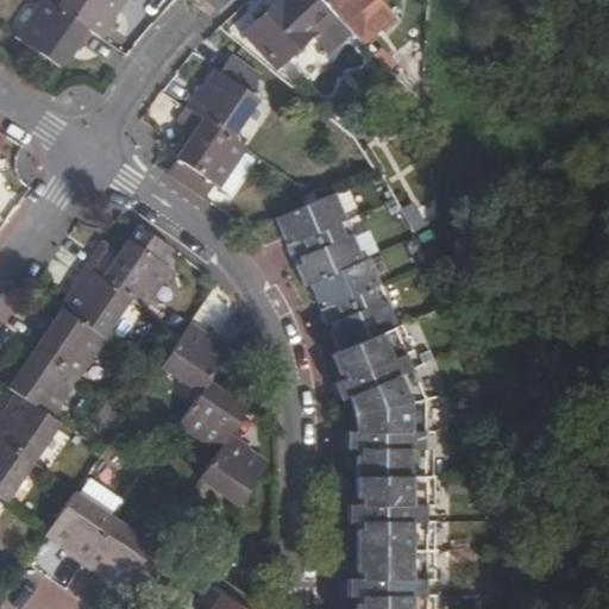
[(89,32),(56,8),(44,0),(41,0),(17,37),(60,67),(71,48),(76,51),(89,32)]
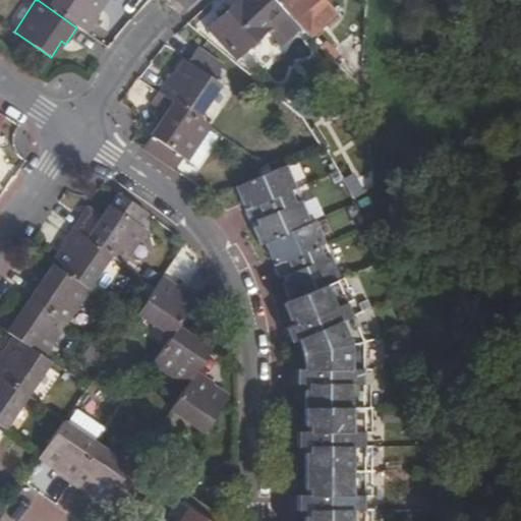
[(76,27),(88,35),(101,15),(97,13),(106,0),(53,0),(48,7),(76,27)]
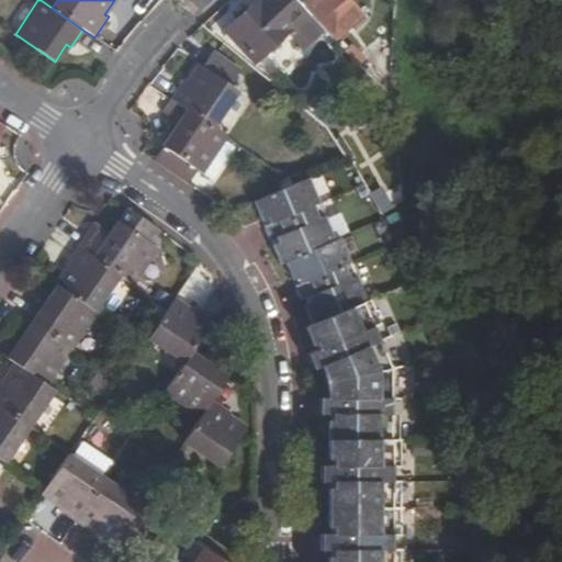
[(256,64),(307,15),(292,0),(258,0),(225,31),(256,64)]
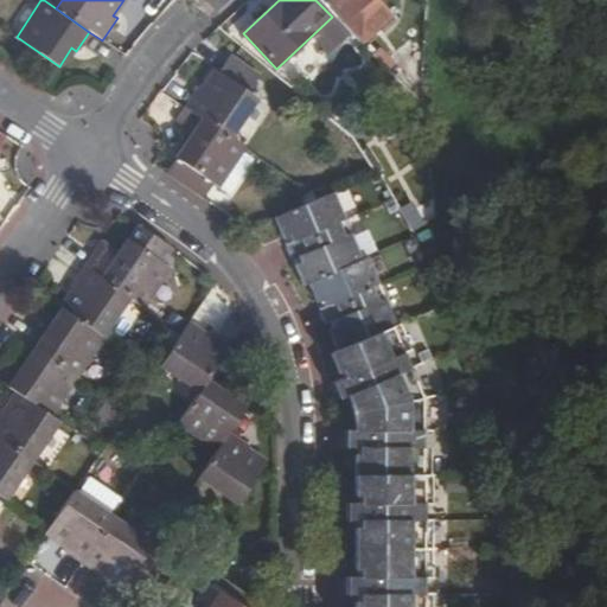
[(315,0),(332,17),(343,27),(353,18),(360,25),(383,4),(379,0),(315,0)]
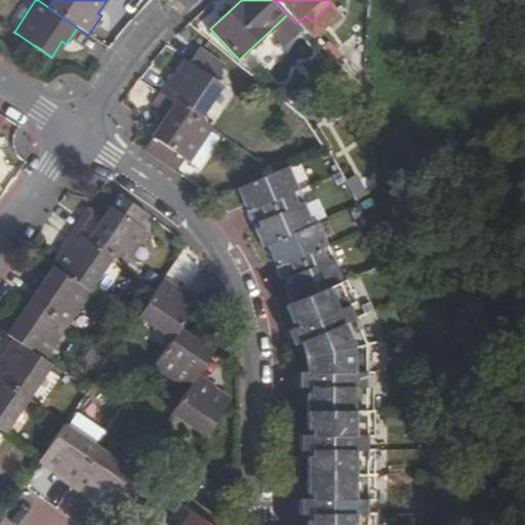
[(172,76),(160,93),(200,121),(225,86),(215,80),(225,65),(199,47),(189,62),(187,61),(174,77),(172,76)]
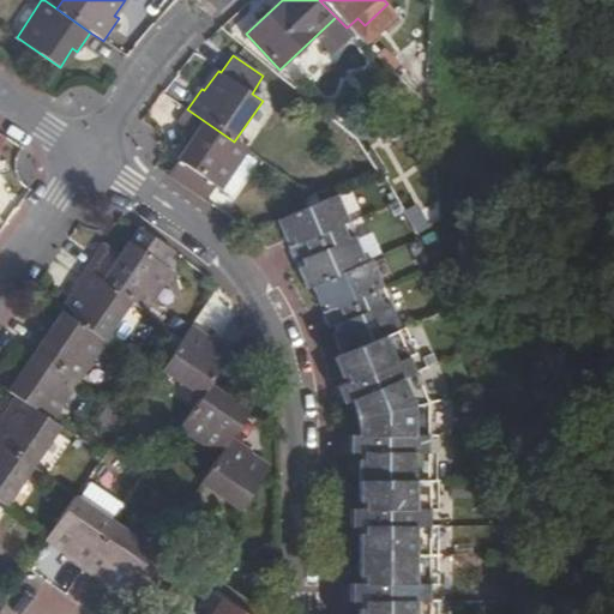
[(186,146),(167,175),(205,202),(216,185),(221,187),(247,149),(234,142),(187,109),(179,121),(190,130),(181,142),(186,146)]
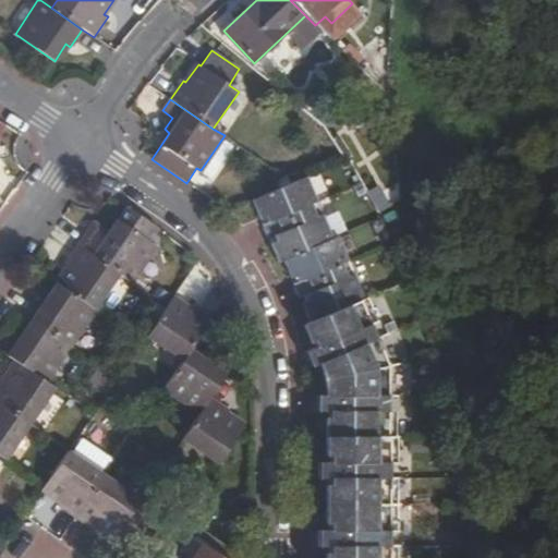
[(307,176),(253,199),(261,219),(267,217),(269,222),(278,219),(283,232),(276,234),(278,241),(271,243),(279,263),(284,261),(291,278),(299,275),(308,299),(302,302),(311,323),(302,326),(308,342),(314,341),(316,347),(306,350),(313,365),(323,362),(329,377),(330,393),(318,395),(318,411),(330,411),(329,462),(318,462),(318,478),(330,478),(329,529),(318,529),(318,545),(330,546),(329,557),(388,557),(387,366),(362,301),(364,299),(353,274),(348,276),(343,264),(348,262),(338,238),(334,240),(324,215),(317,217),(313,205),(317,203),(307,176)]
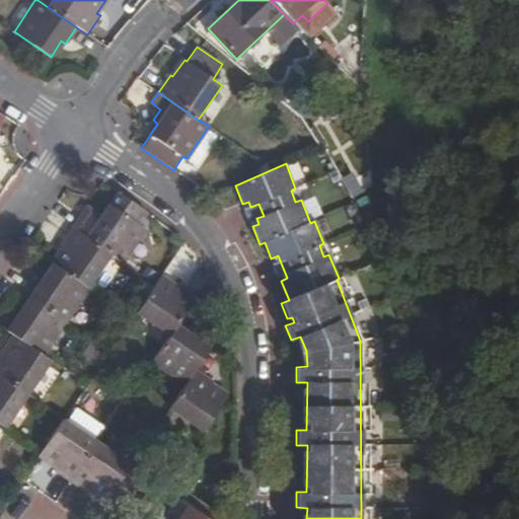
[(109,254),(121,263),(143,227),(139,224),(146,213),(116,192),(95,220),(80,209),(68,226),(109,254)]
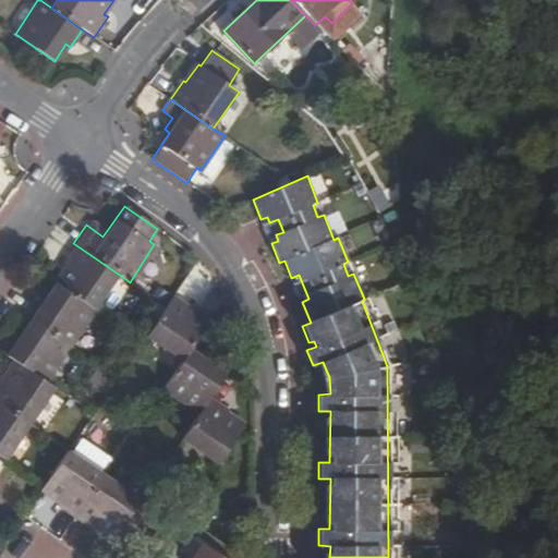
[(93,310),(118,274),(73,243),(63,259),(68,264),(53,283),(93,310)]
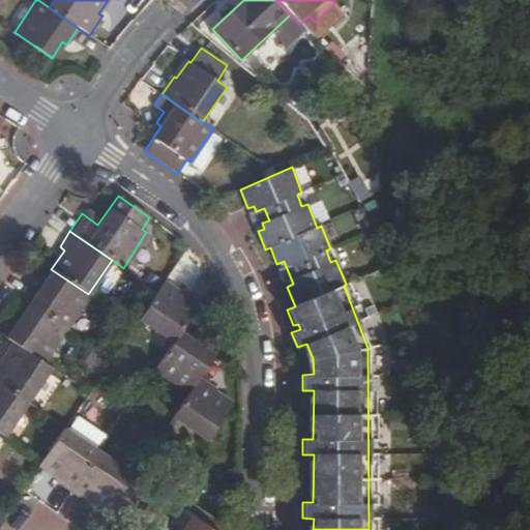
[(65,328),(88,294),(51,269),(39,286),(35,283),(24,300),(65,328)]
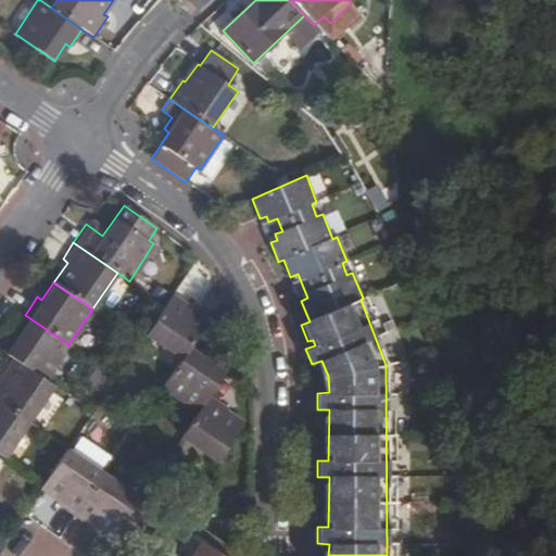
[(181,358),(192,342),(211,316),(193,303),(189,308),(172,295),(165,305),(146,333),(181,358)]
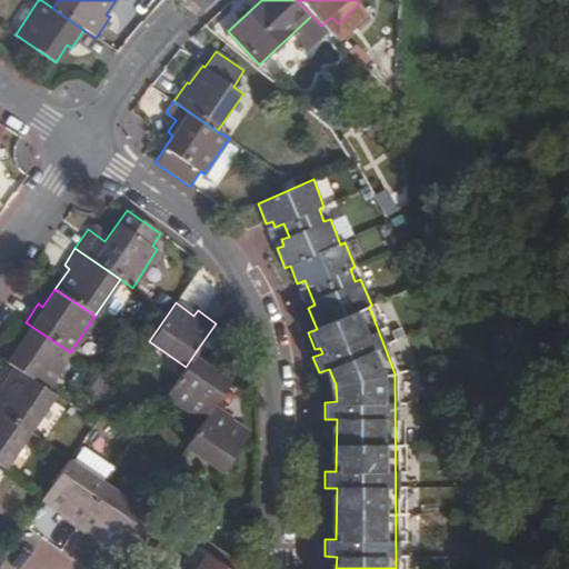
[(5,361),(16,369),(45,389),(70,352),(26,322),(12,341),(18,345),(5,361)]
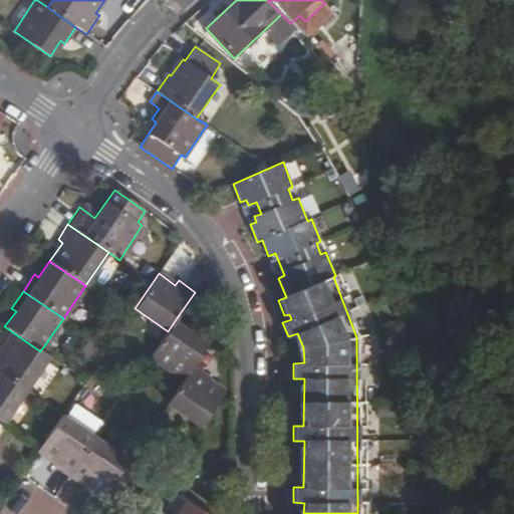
[(194,363),(208,343),(192,332),(195,328),(178,316),(168,331),(151,356),(184,379),(194,363)]
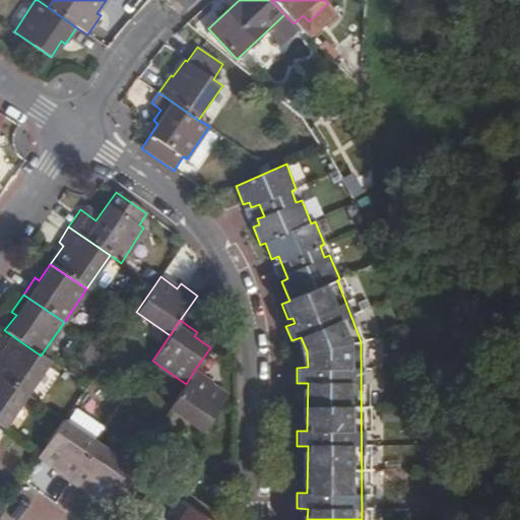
[(0,377),(26,395),(50,362),(41,355),(14,337),(3,352),(0,349),(0,377)]
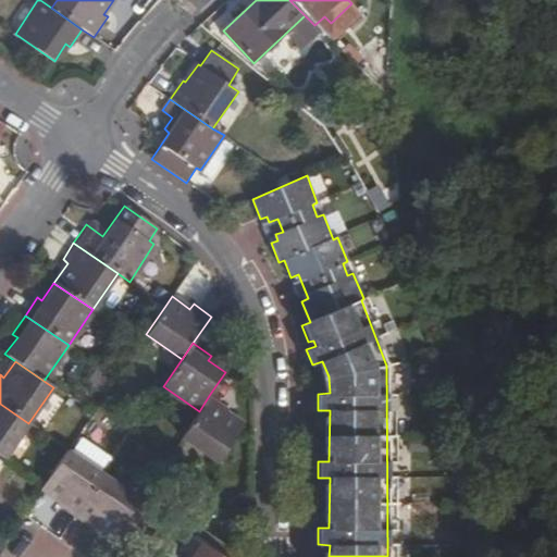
[(199,411),(181,437),(215,461),(242,422),(225,411),(229,407),(210,394),(199,411)]
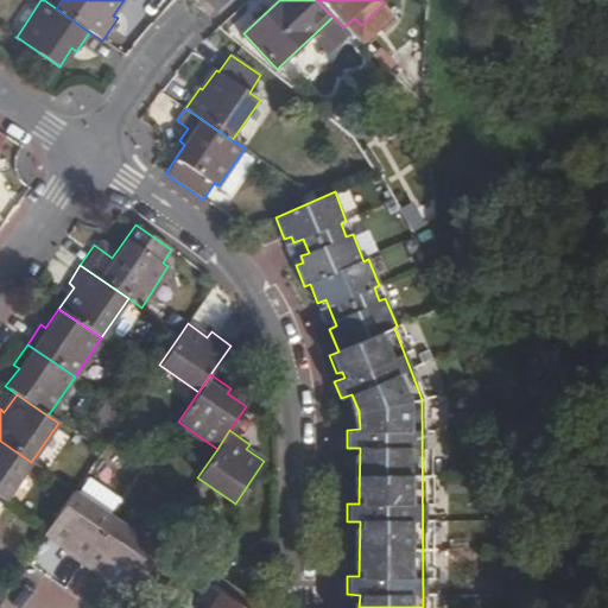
[(0,498),(4,501),(31,462),(0,441),(0,498)]
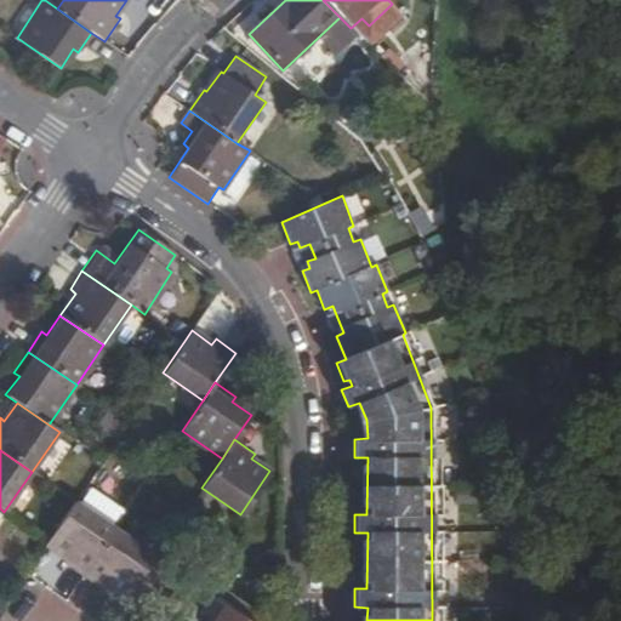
[(61,562),(83,576),(115,528),(75,501),(47,541),(46,543),(64,556),(61,562)]
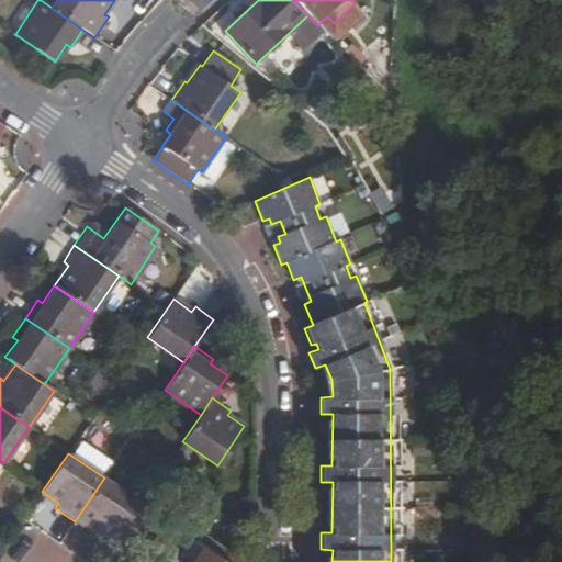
[(104,478),(75,521),(92,534),(96,528),(113,540),(139,502),(104,478)]
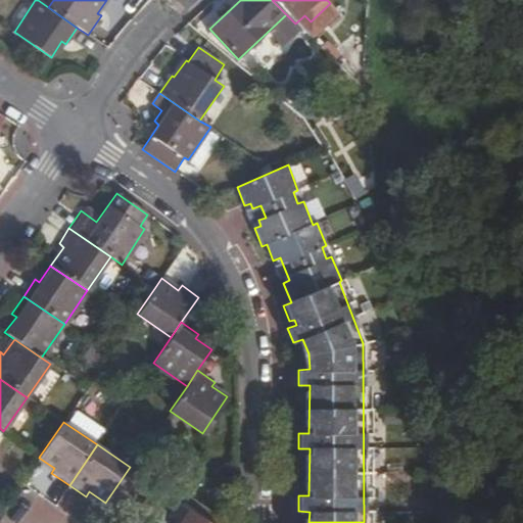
[(209,522),(190,509),(179,522),(209,522)]
